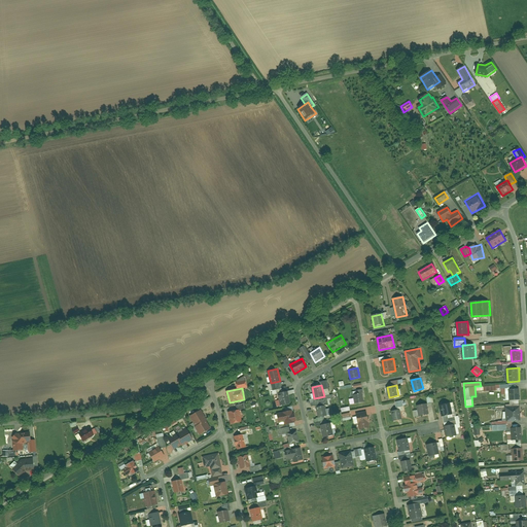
[(520,388),(508,389),(510,400),(521,399),(520,388)]
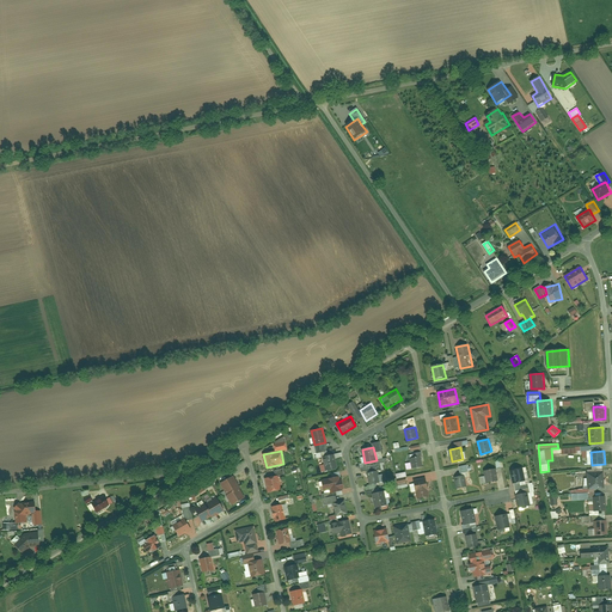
[(421,452),(410,454),(412,470),(423,466),(421,452)]
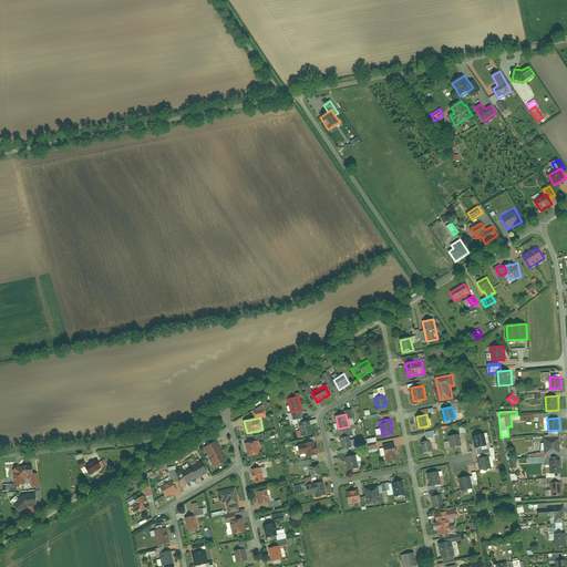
[(310,421),(299,423),(302,436),(313,434),(310,421)]
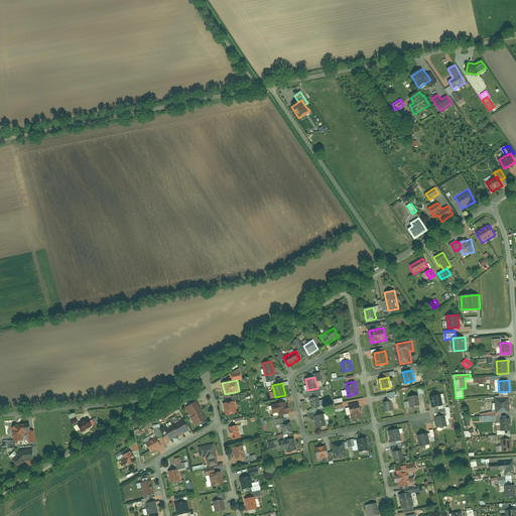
[(385,411),(394,410),(393,402),(396,401),(394,392),(387,393),(389,401),(383,402),(385,411)]
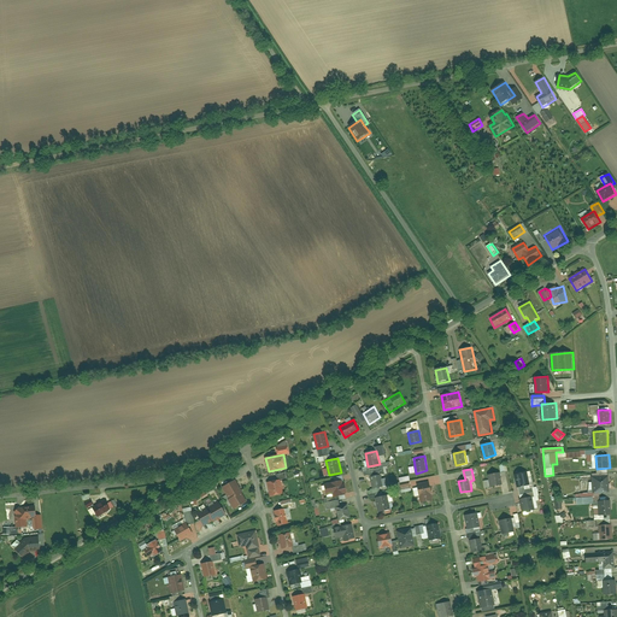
[(532,470),(516,472),(522,511),(535,510),(534,501),(540,500),(538,486),(534,487),(532,470)]
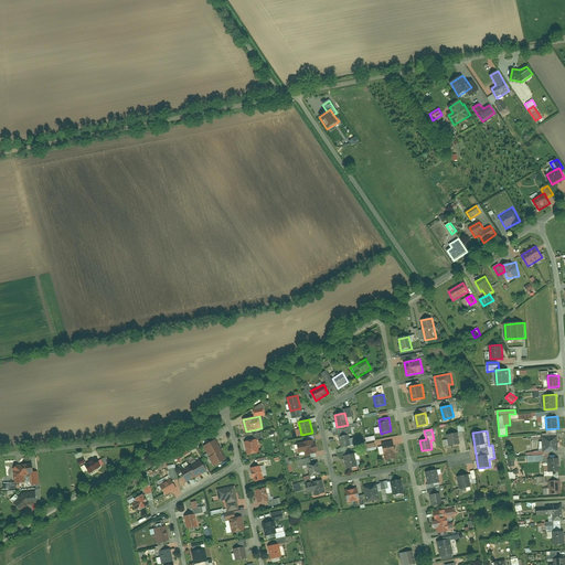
[(444,446),(460,444),(458,433),(447,434),(448,439),(443,440),(444,446)]
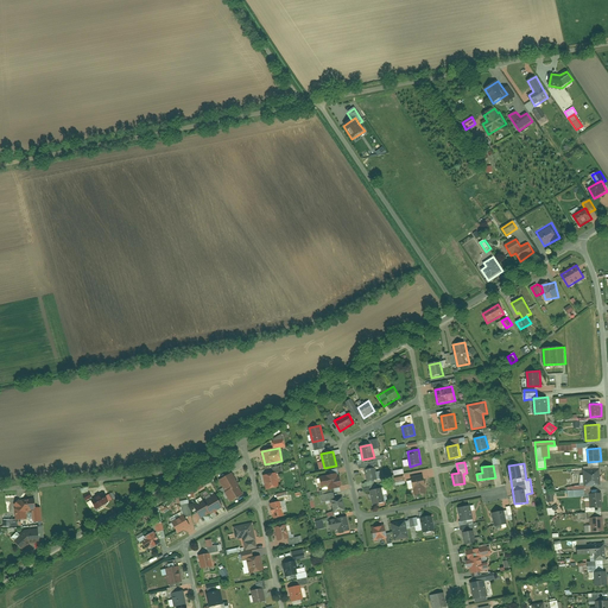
[(377,468),(366,469),(368,482),(379,480),(377,468)]
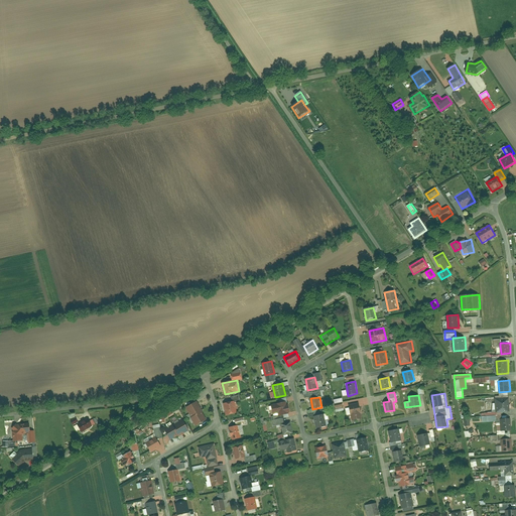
[(510,398),(496,398),(496,412),(511,412),(510,398)]
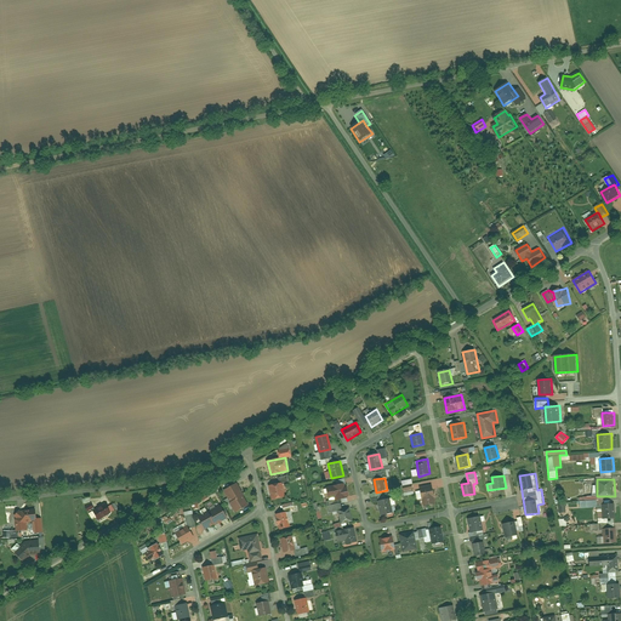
[(238,483),(224,491),(237,513),(250,505),(244,495),(245,495),(238,483)]
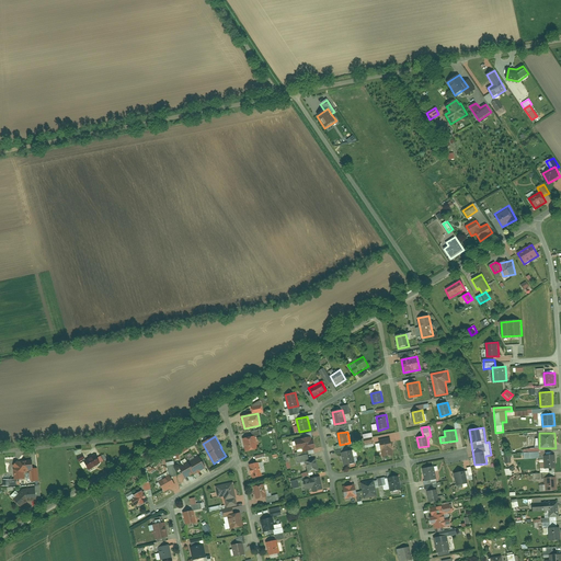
[(255,436),(243,438),(247,451),(259,448),(255,436)]
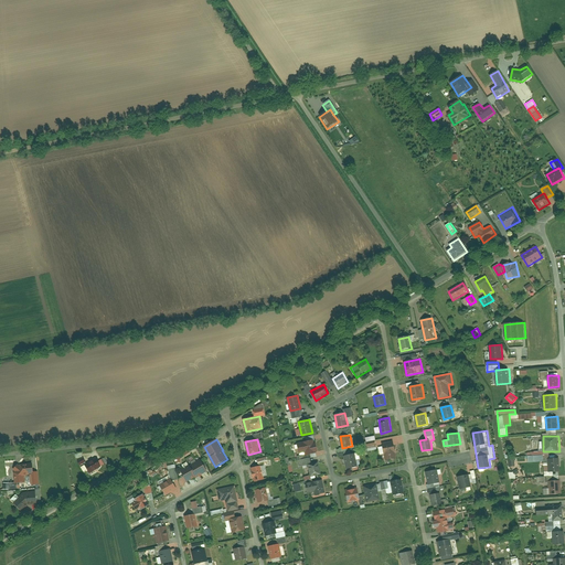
[(315,439),(298,444),(300,454),(305,452),(306,455),(319,451),(317,443),(316,444),(315,439)]
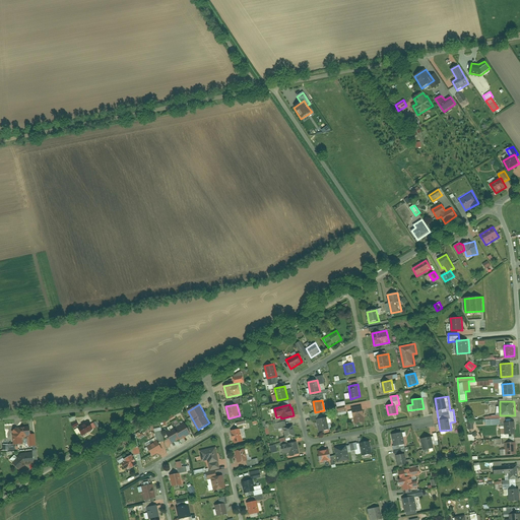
[(361,405),(350,407),(353,424),(365,421),(361,405)]
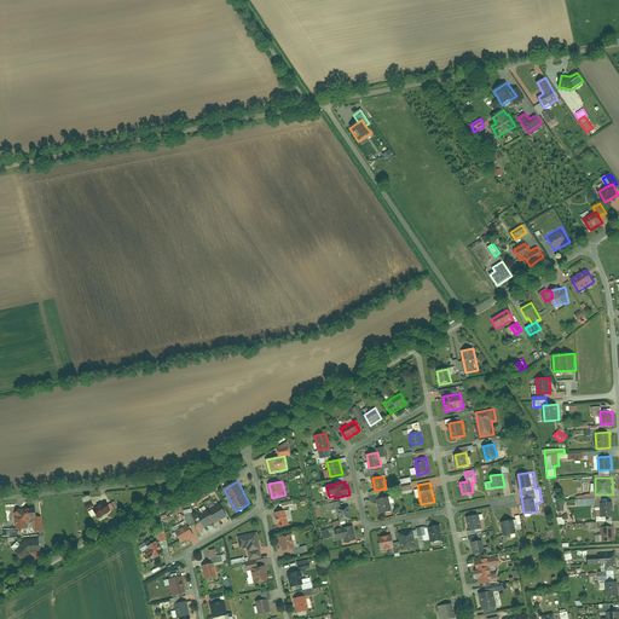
[(401,495),(411,493),(410,485),(400,487),(401,495)]
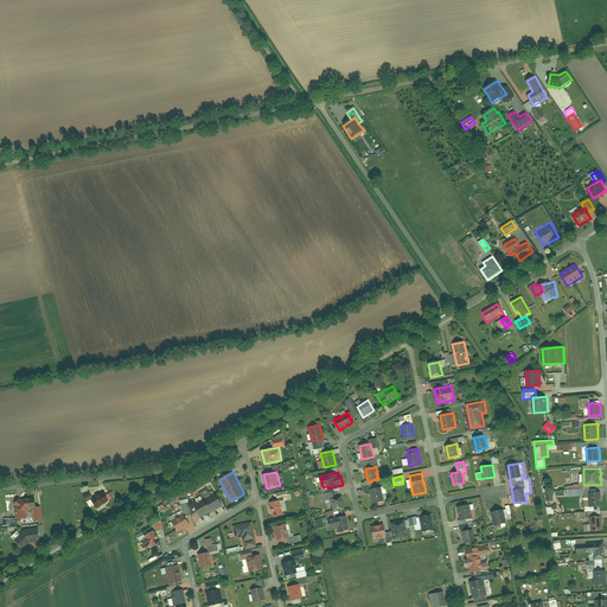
[(382,486),(370,490),(372,504),(385,502),(382,486)]
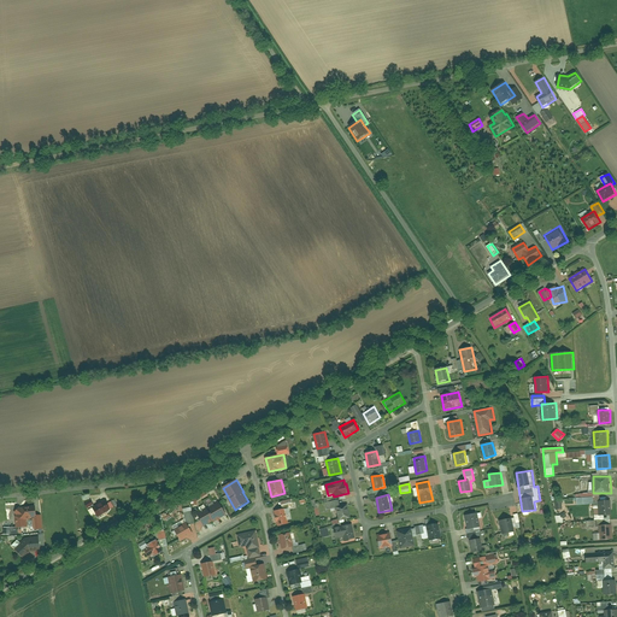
[(105,499),(93,507),(99,516),(111,510),(105,499)]
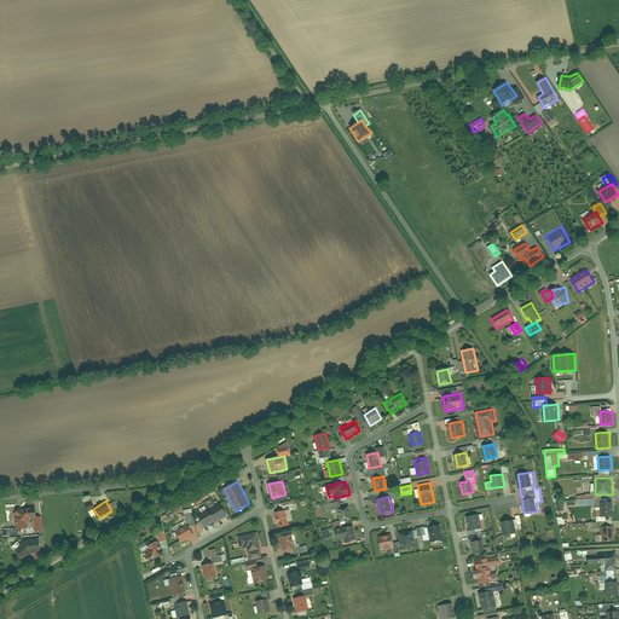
[(613,502),(601,502),(601,516),(614,516),(613,502)]
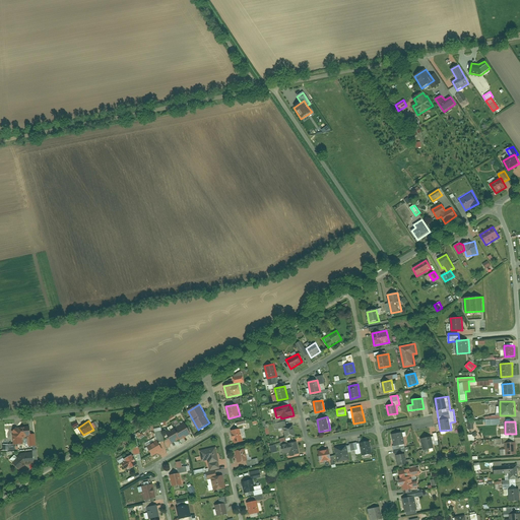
[(175,428),(167,433),(173,443),(180,439),(181,440),(191,433),(185,423),(175,429),(175,428)]
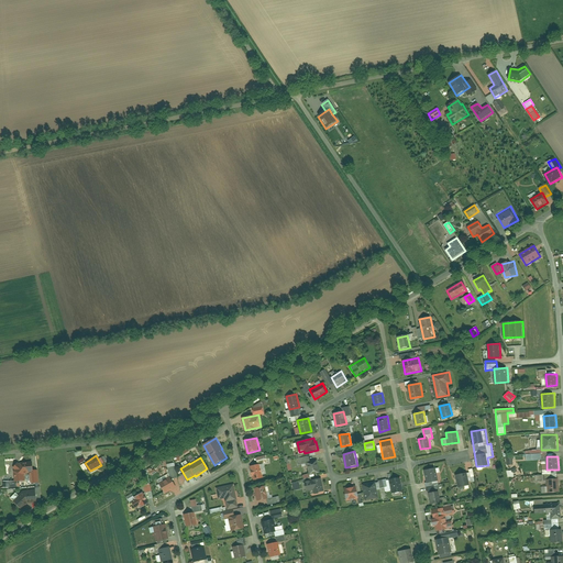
[(318,460),(307,462),(310,475),(320,472),(318,460)]
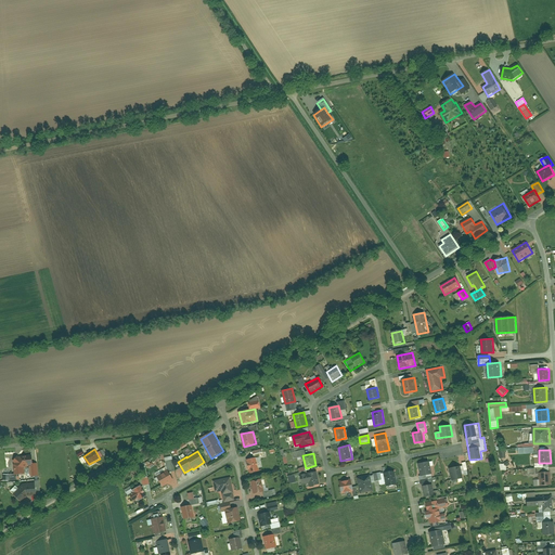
[(14,464),(15,475),(25,474),(25,468),(27,465),(34,465),(33,455),(21,456),(14,464)]
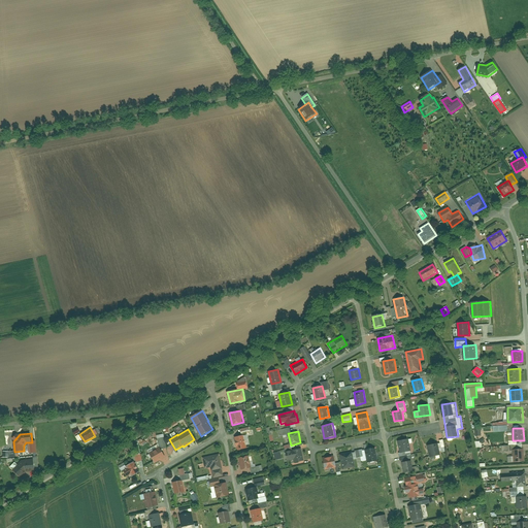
[(243,435),(235,437),(237,450),(248,448),(243,435)]
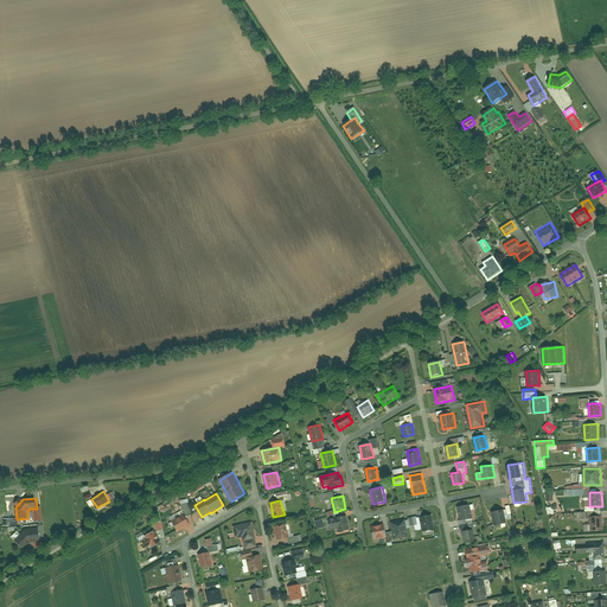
[(470,504),(458,506),(460,521),(473,518),(470,504)]
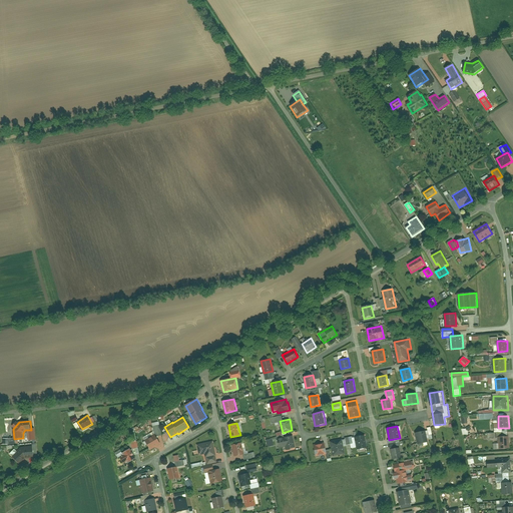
[(427,430),(414,433),(417,444),(427,442),(426,439),(432,438),(430,427),(426,428),(427,430)]
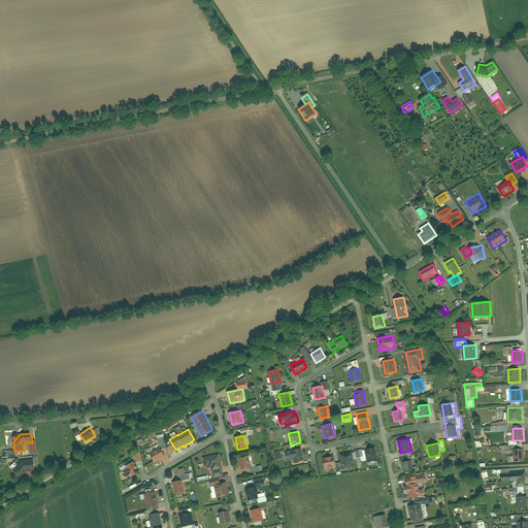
[(160,447),(150,453),(156,463),(166,457),(160,447)]
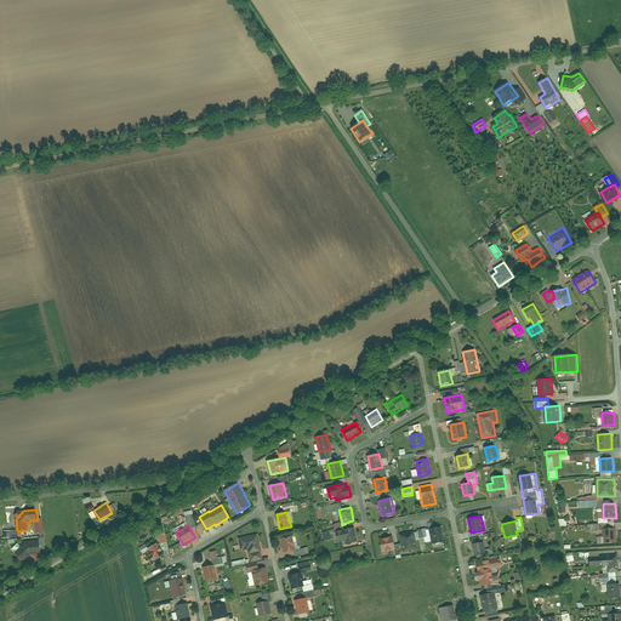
[(355,527),(336,531),(339,542),(346,541),(347,543),(358,541),(355,527)]
